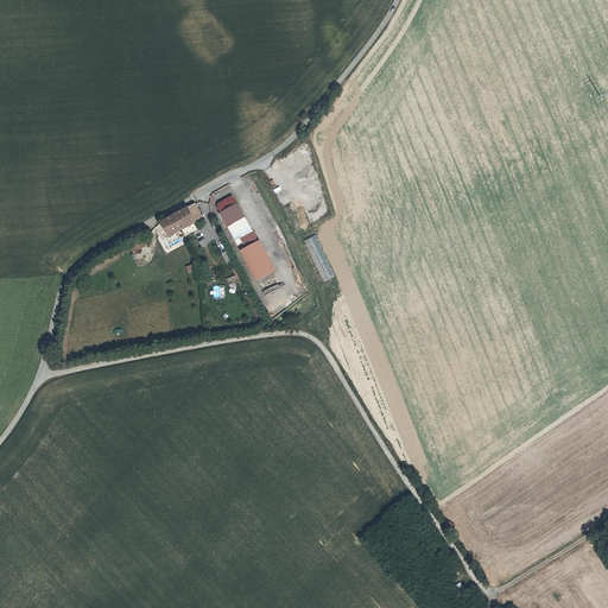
[(233,196),(217,204),(222,213),(238,203),(233,196)]
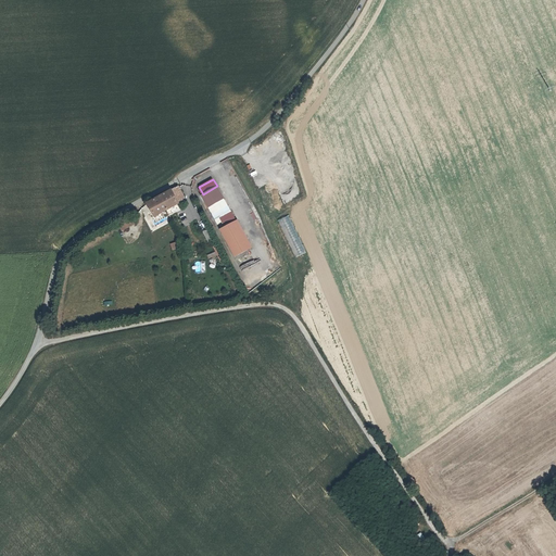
[(178,186),(148,203),(149,207),(148,209),(151,214),(153,213),(154,217),(184,201),(179,192),(181,191),(178,186)]
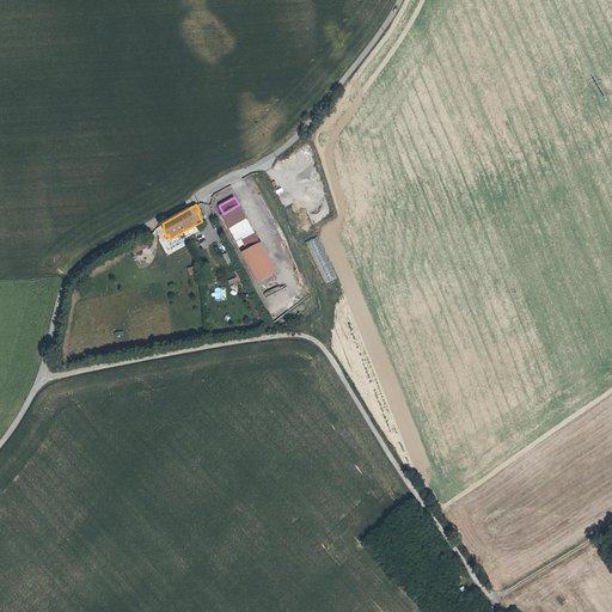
[(242,251),(259,242),(239,204),(224,214),(221,215),(242,251)]
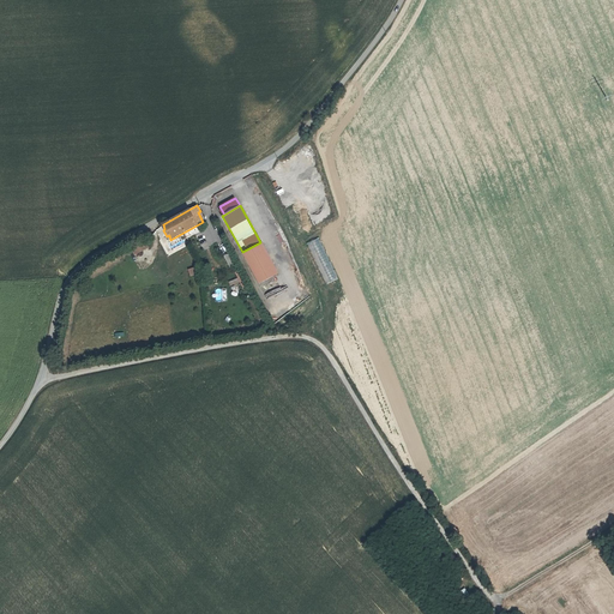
[(144,241),(130,247),(133,254),(148,248),(144,241)]
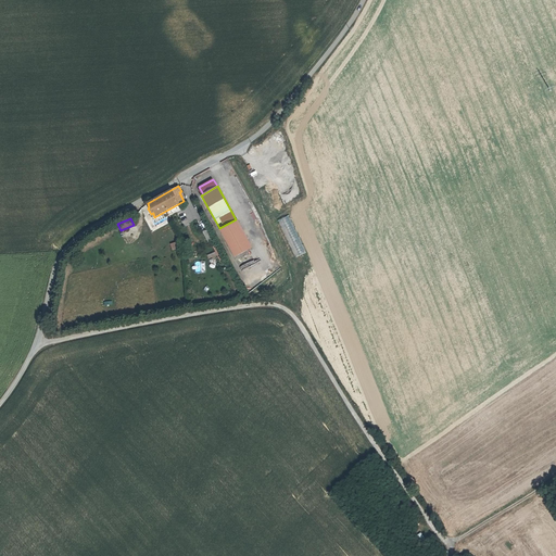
[(236,219),(219,228),(235,257),(251,248),(236,219)]
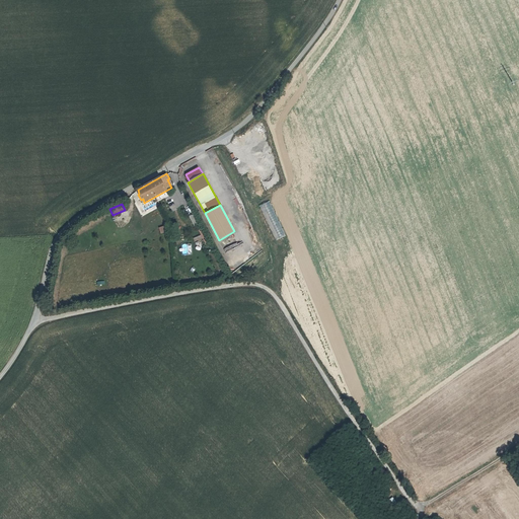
[(189,215),(194,226),(197,224),(193,214),(189,215)]
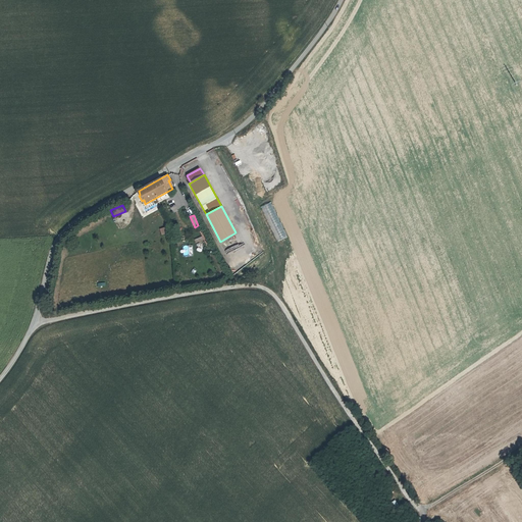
[(224,246),(227,251),(236,246),(232,242),(224,246)]
